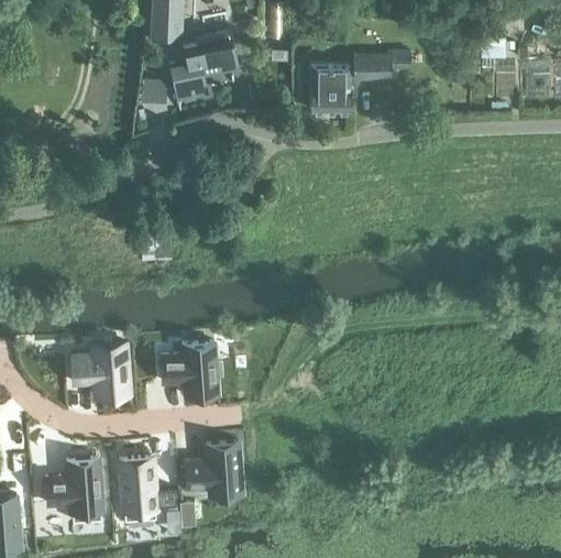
[(184,0),(153,0),(153,40),(184,41),(184,0)]
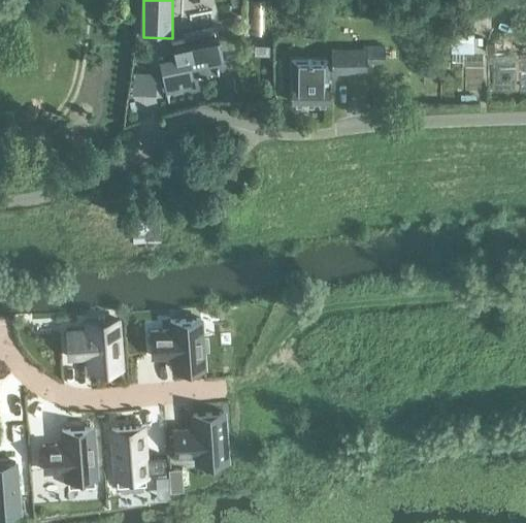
[(228,34),(238,33),(236,13),(230,13),(231,20),(227,20),(228,34)]
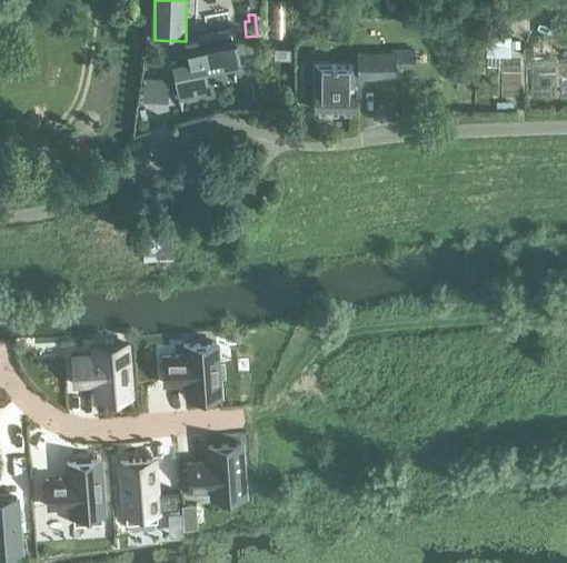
[(189,63),(173,67),(181,103),(211,96),(207,76),(241,68),(236,40),(234,40),(231,30),(198,37),(200,48),(187,51),(189,63)]
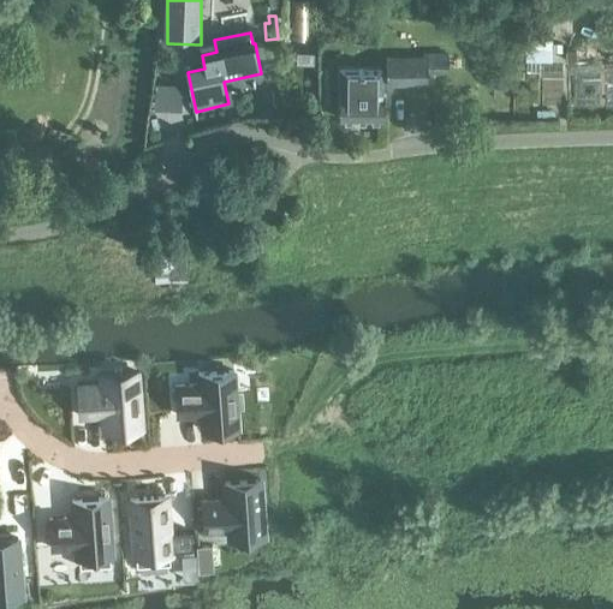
[(531,43),(529,63),(553,65),(554,46),(531,43)]
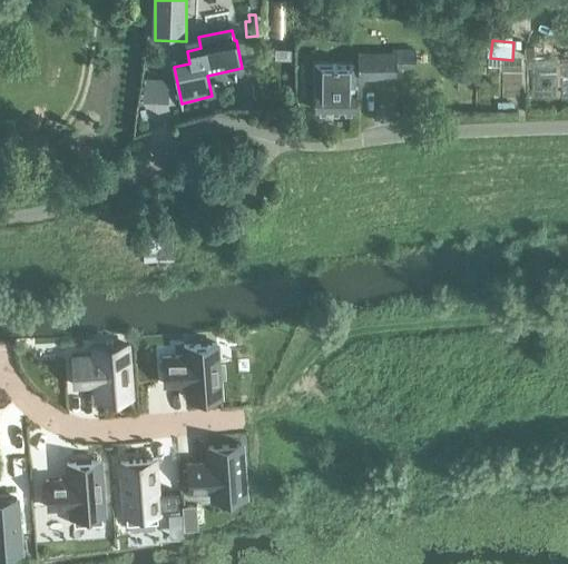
[(361,82),(397,81),(397,70),(415,70),(415,52),(394,52),(394,57),(360,57),(361,82)]
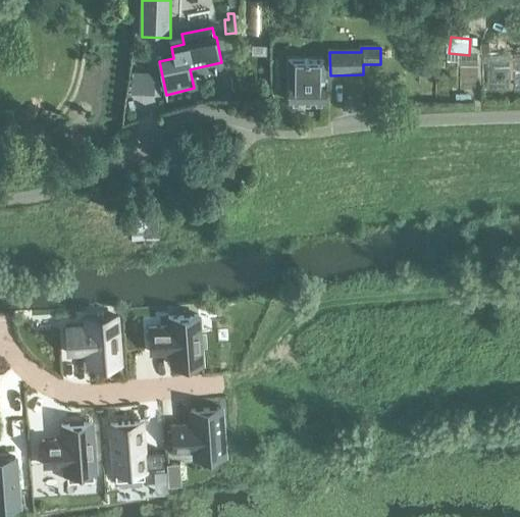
[(290,105),(325,105),(325,64),(291,64),(291,85),(290,85),(290,105)]
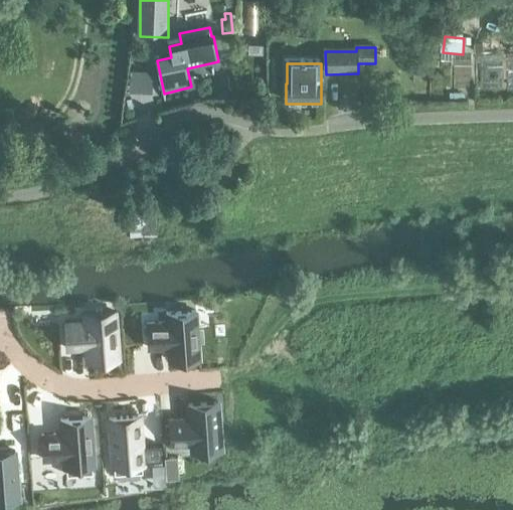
[(133,71),(132,94),(154,95),(155,72),(133,71)]
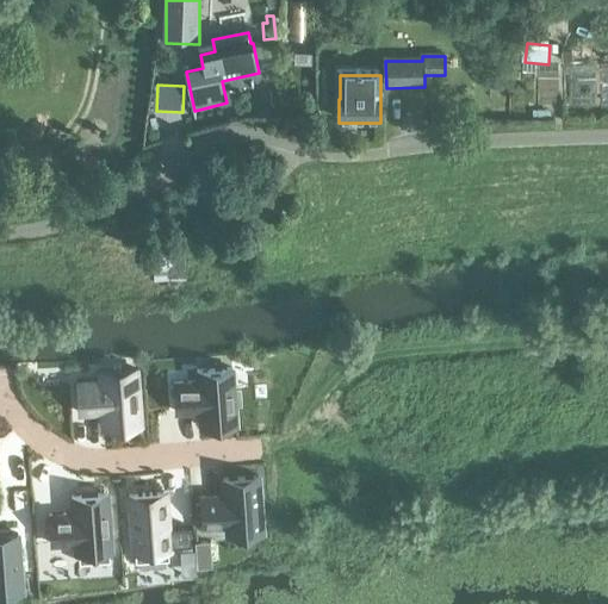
[(244,226),(247,200),(213,198),(211,223),(244,226)]
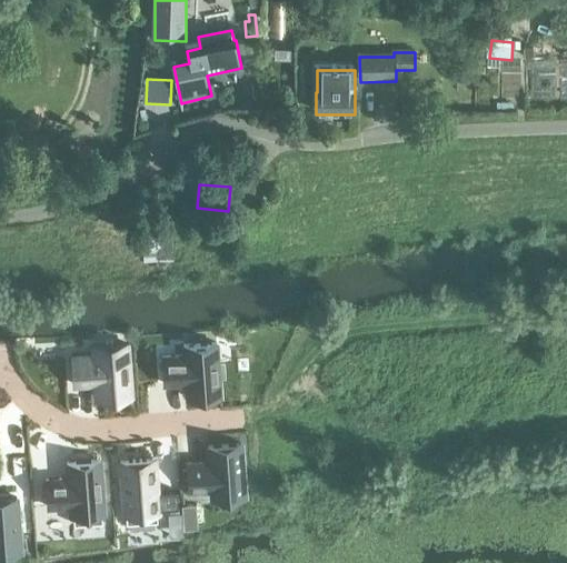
[(145,263),(175,262),(173,230),(143,231),(145,263)]
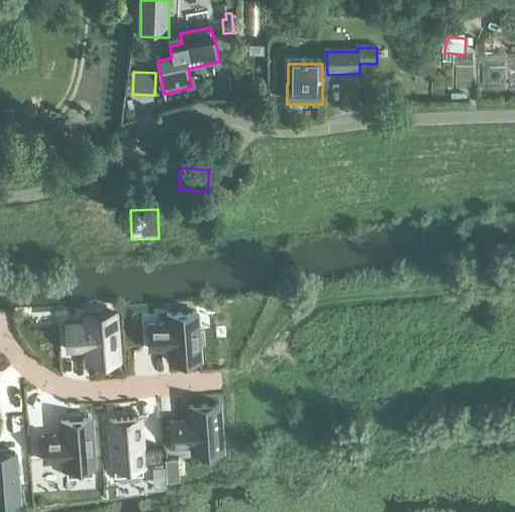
[(87,328),(67,329),(69,354),(83,353),(89,352),(90,367),(103,366),(120,365),(116,316),(99,318),(86,319),(87,328)]
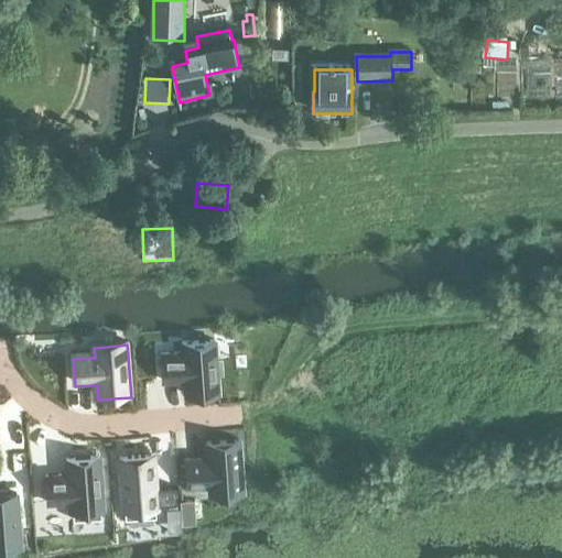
[(184,357),(162,359),(164,386),(180,385),(186,384),(187,400),(208,398),(220,397),(219,378),(224,378),(223,364),(218,364),(216,345),(204,346),(183,347),(184,357)]
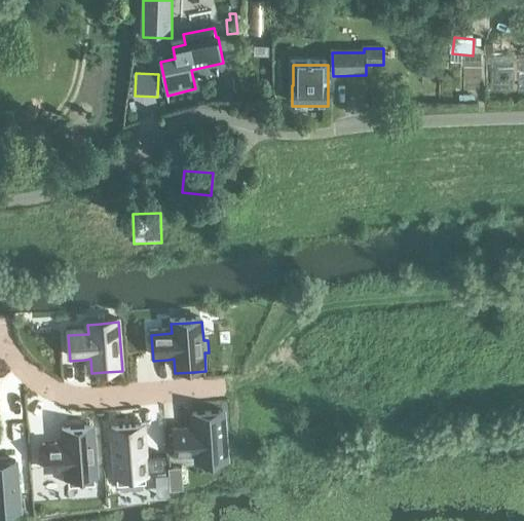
[(189,432),(175,433),(177,458),(197,456),(197,466),(228,463),(224,414),(194,416),(195,431),(189,432)]
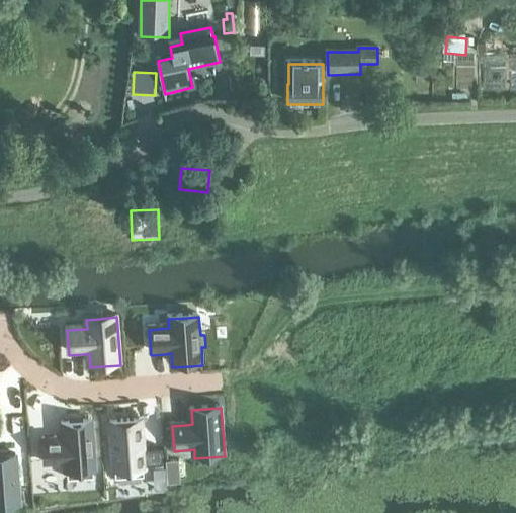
[(143,422),(111,424),(111,433),(114,472),(115,472),(116,480),(144,478),(144,471),(145,471),(145,468),(164,467),(163,454),(163,451),(145,452),(143,422)]
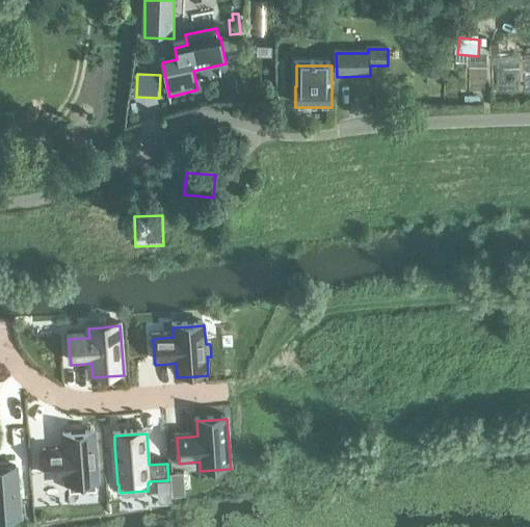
[(59,453),(45,454),(47,479),(68,478),(68,488),(71,488),(71,495),(98,494),(97,485),(99,484),(96,435),(64,438),(65,452),(59,453)]
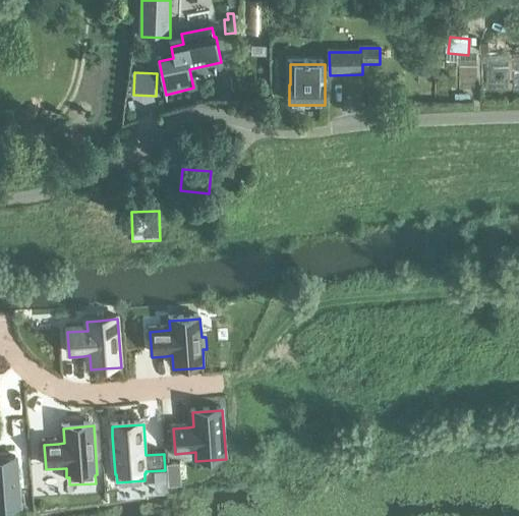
[(261,434),(258,425),(253,426),(244,428),(246,437),(261,434)]
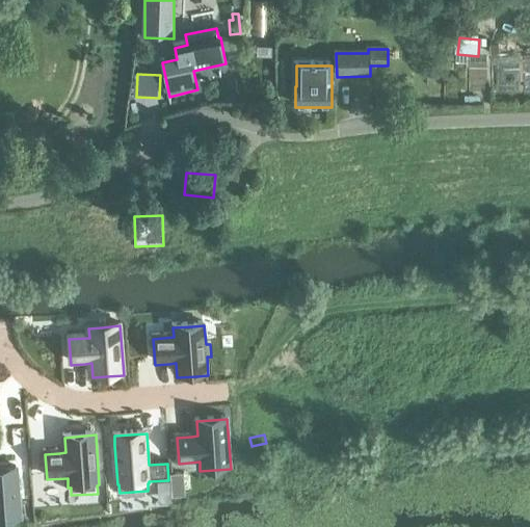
[(0,521),(21,520),(21,519),(18,470),(0,471),(0,521)]
